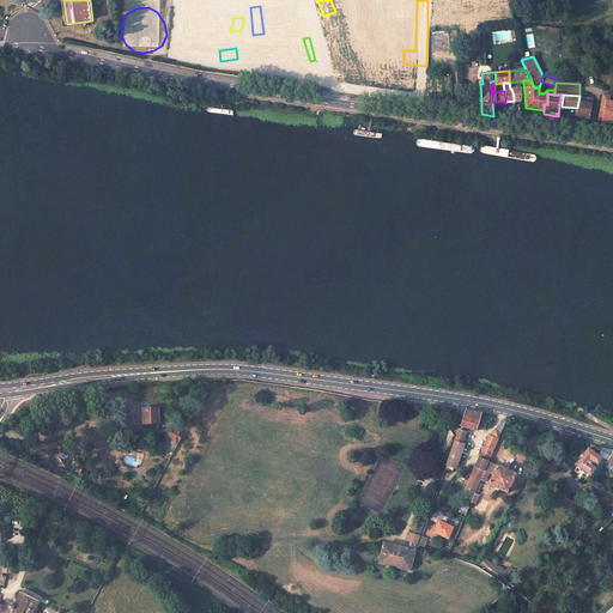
[(599,120),(612,122),(612,102),(608,102),(610,96),(604,95),(599,120)]
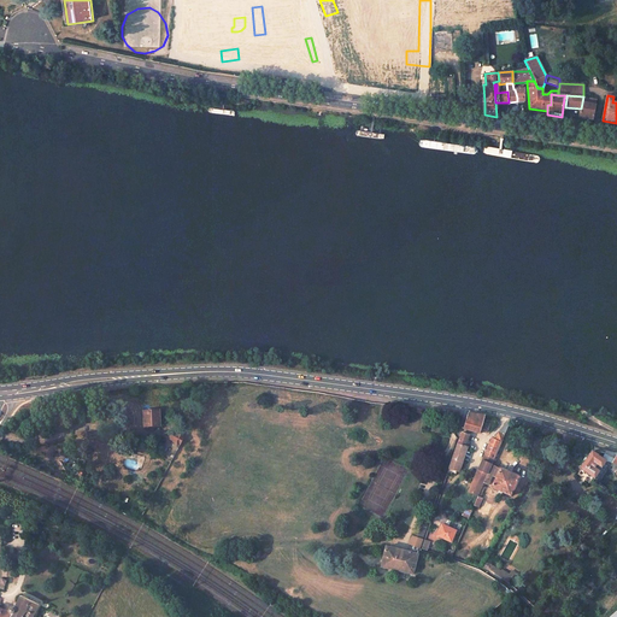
[(581,109),(579,117),(593,119),(597,99),(583,97),(581,109)]
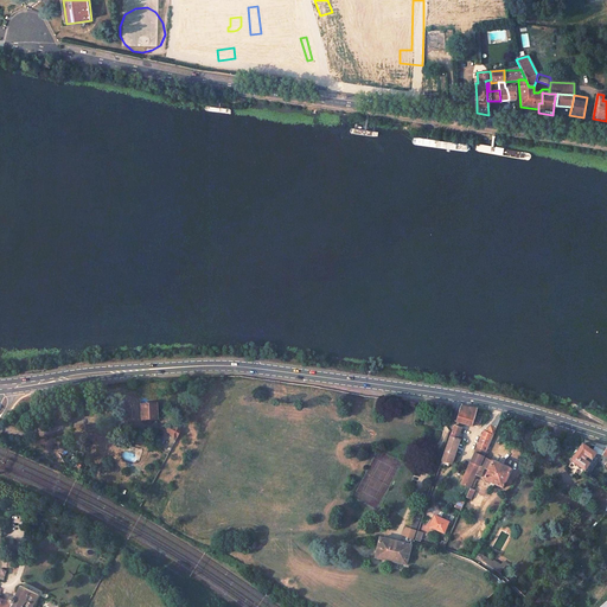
[(157,403),(141,404),(142,420),(146,420),(152,420),(158,419),(157,403)]
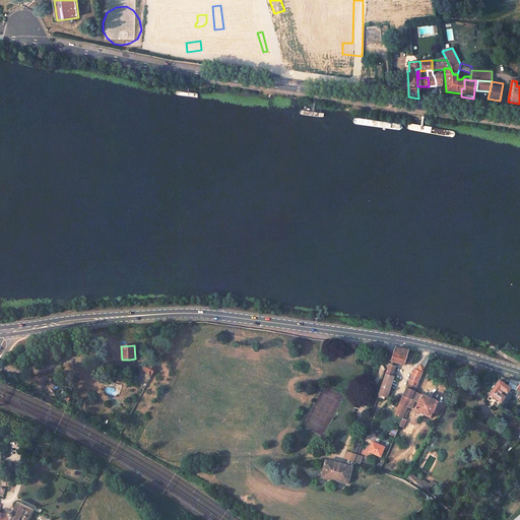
[(395,348),(391,362),(404,365),(405,363),(410,365),(413,358),(407,355),(409,350),(395,348)]
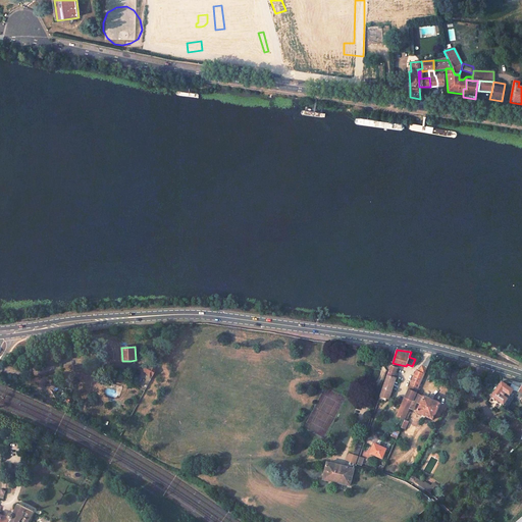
[(156,370),(147,365),(143,371),(147,373),(140,387),(145,390),(156,370)]
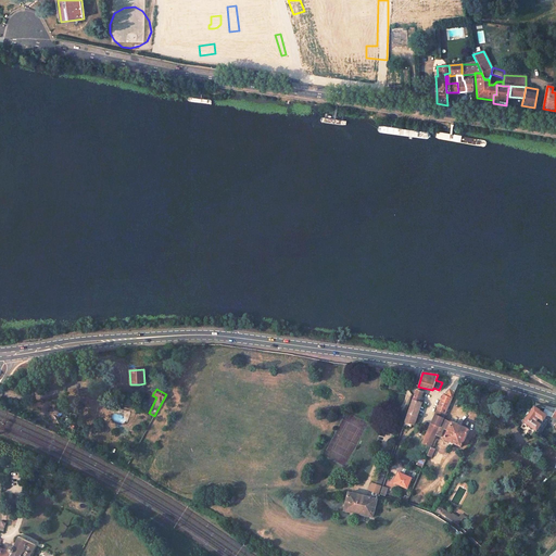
[(405,421),(404,426),(411,428),(413,424),(415,425),(417,417),(416,416),(420,403),(420,402),(424,392),(416,390),(405,421)]
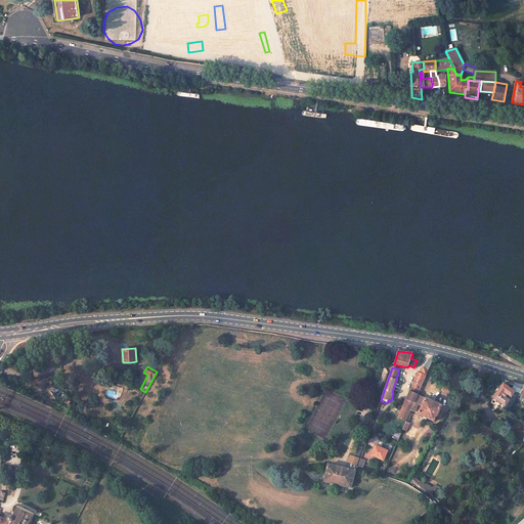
[(405,402),(398,418),(406,422),(407,418),(409,412),(411,409),(418,394),(429,369),(424,367),(421,374),(418,373),(405,402)]
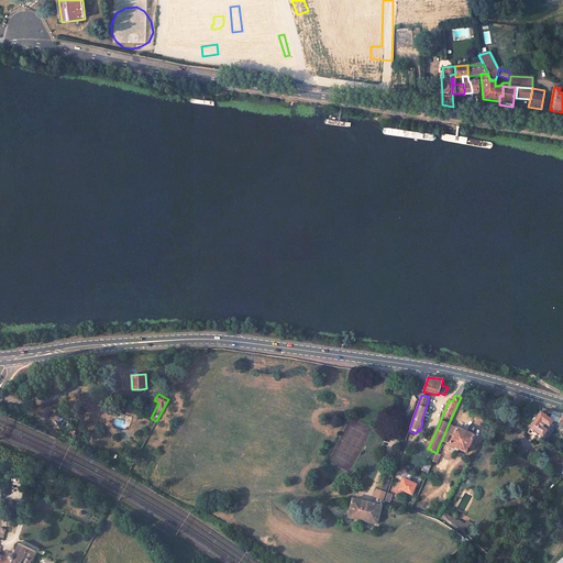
[(498,410),(490,424),(497,429),(505,415),(498,410)]
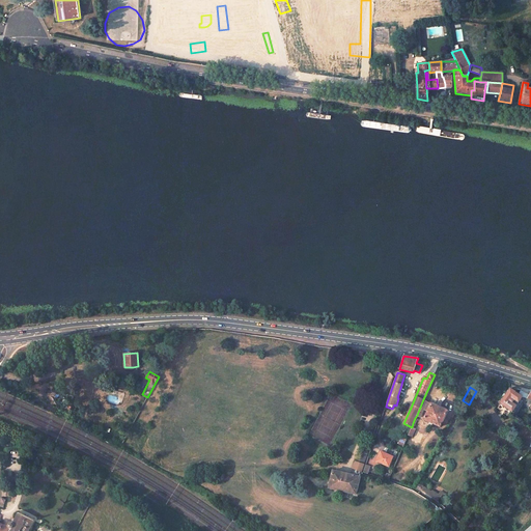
[(510,388),(500,402),(501,404),(510,412),(516,416),(527,398),(530,390),(530,389),(523,388),(518,394),(510,388)]
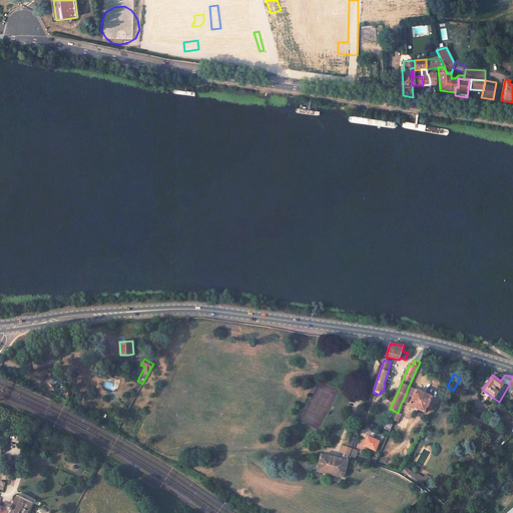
[(409,386),(403,401),(407,403),(411,395),(413,396),(409,405),(425,412),(433,395),(417,388),(417,389),(409,386)]
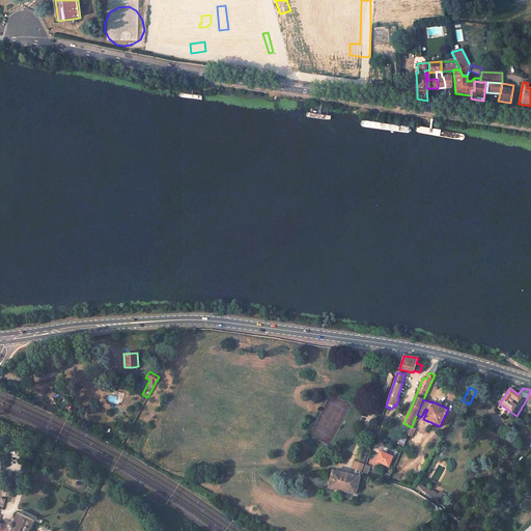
[(501,404),(498,408),(508,415),(510,412),(501,404)]
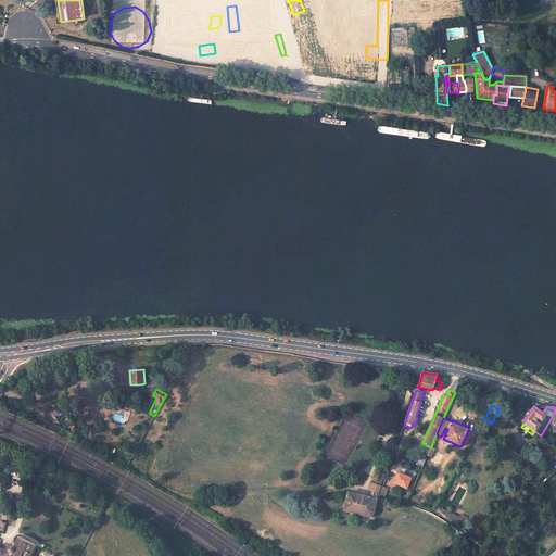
[(399,472),(394,482),(407,488),(412,478),(399,472)]
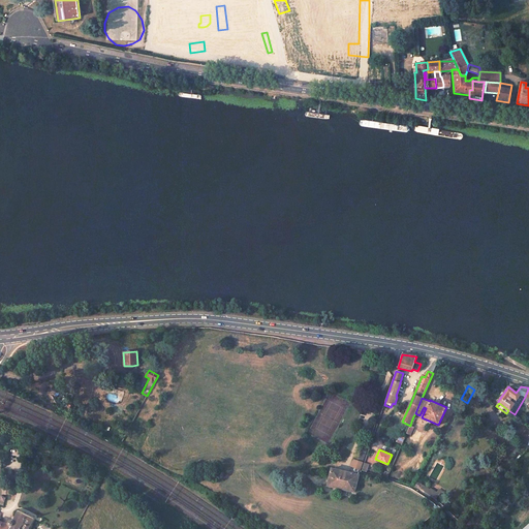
[(362,452),(360,450),(355,459),(363,461),(366,453),(362,452)]
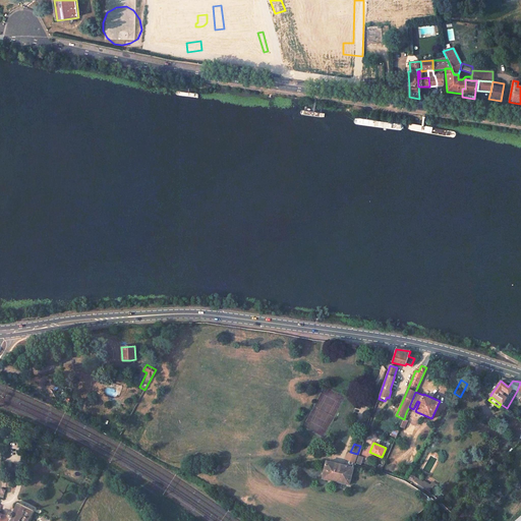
[(350,452),(349,451),(346,459),(355,461),(357,454),(350,452)]
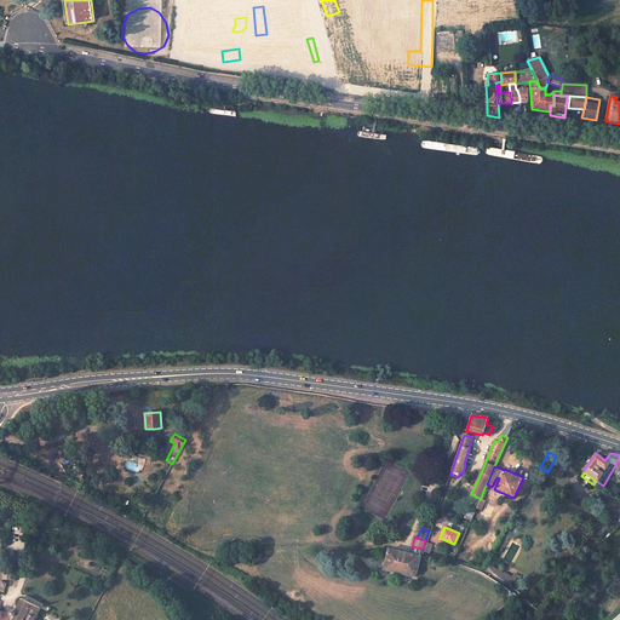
[(420,557),(386,549),(382,569),(415,578),(420,557)]
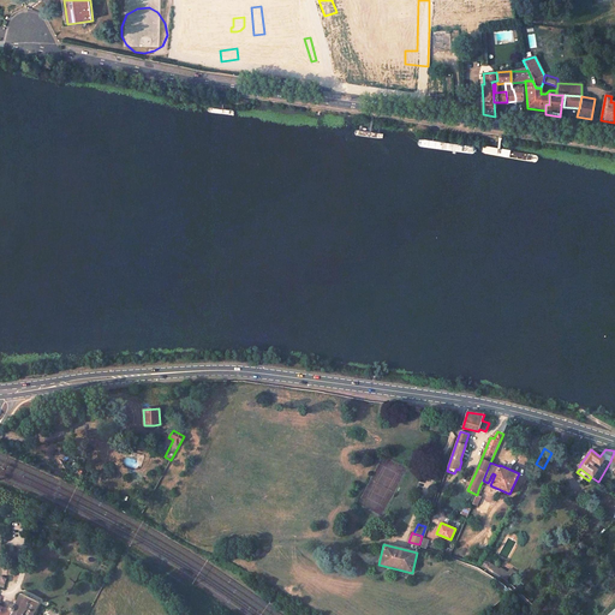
[(12,565),(3,565),(3,574),(7,574),(11,574),(12,565)]
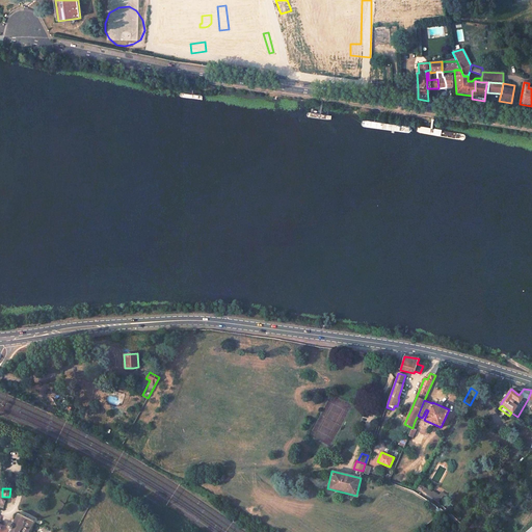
[(426,488),(423,493),(435,501),(440,495),(433,491),(433,493),(426,488)]
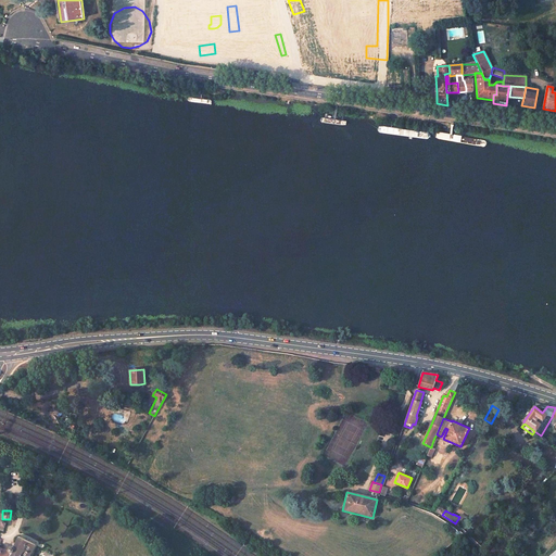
[(7,551),(0,548),(0,555),(28,555),(35,545),(19,538),(12,550),(10,548),(8,550),(7,551)]
